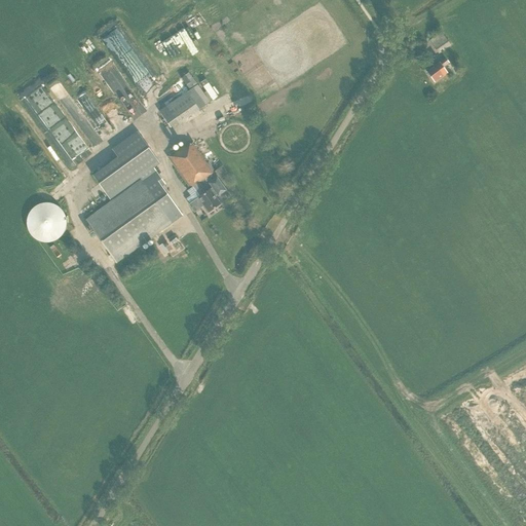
[(167,90),(122,32),(107,43),(140,86),(138,88),(146,98),(140,103),(144,109),(167,90)]
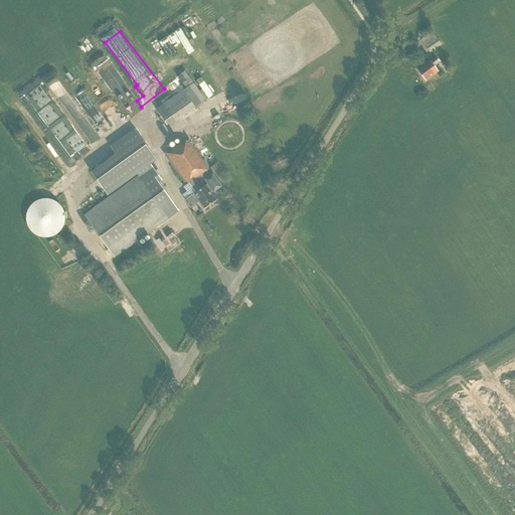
[(168,48),(174,44),(169,36),(163,40),(168,48)]
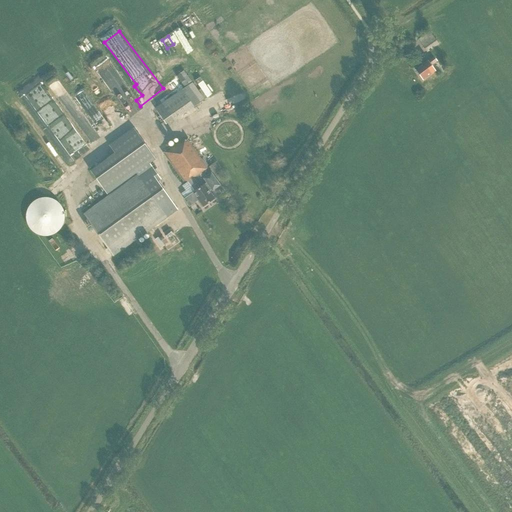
[(438,43),(435,38),(423,46),(427,51),(438,43)]
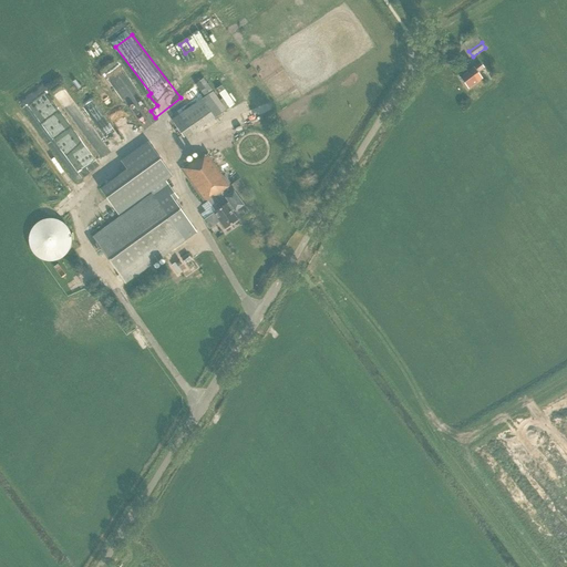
[(102,70),(130,104),(145,91),(117,57),(102,70)]
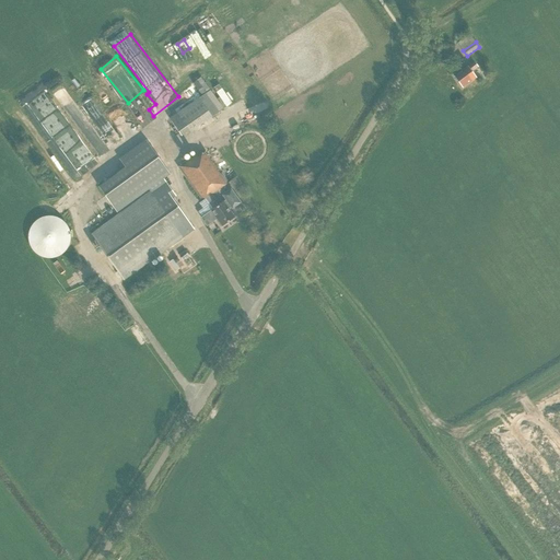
[(454,77),(462,88),(476,78),(471,71),(478,67),(475,62),(468,67),(468,66),(454,77)]
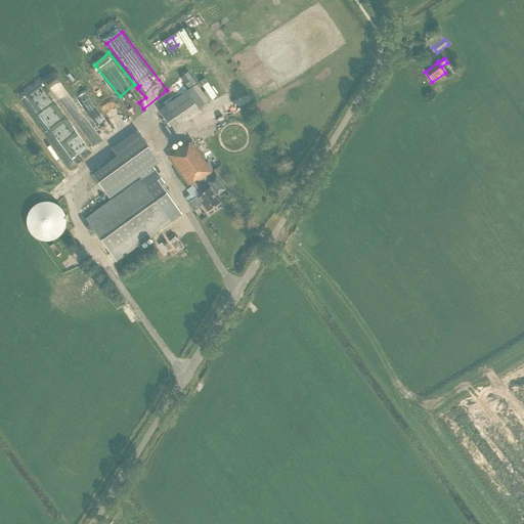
[(183,77),(173,83),(177,90),(187,84),(183,77)]
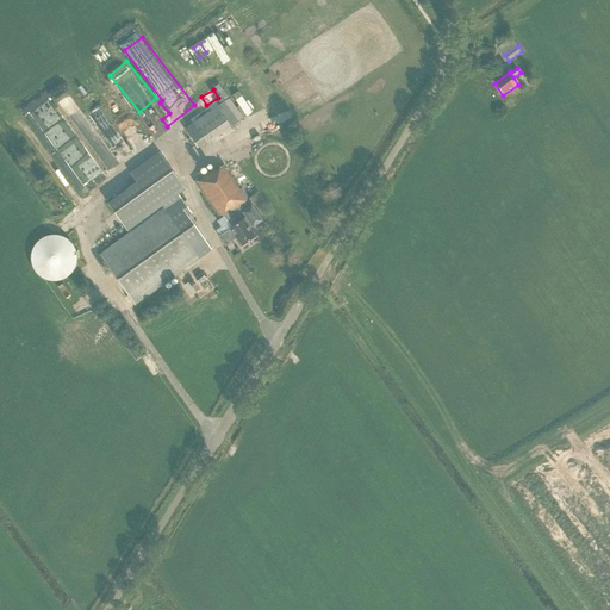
[(103,122),(124,101),(113,92),(92,112),(103,122)]
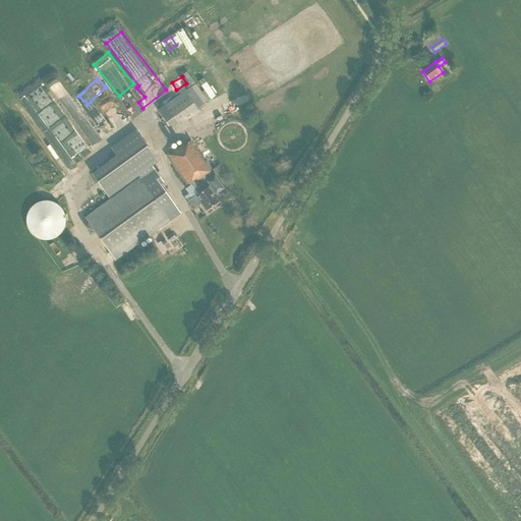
[(201,105),(189,88),(185,92),(184,91),(157,110),(169,126),(176,121),(177,123),(201,105)]
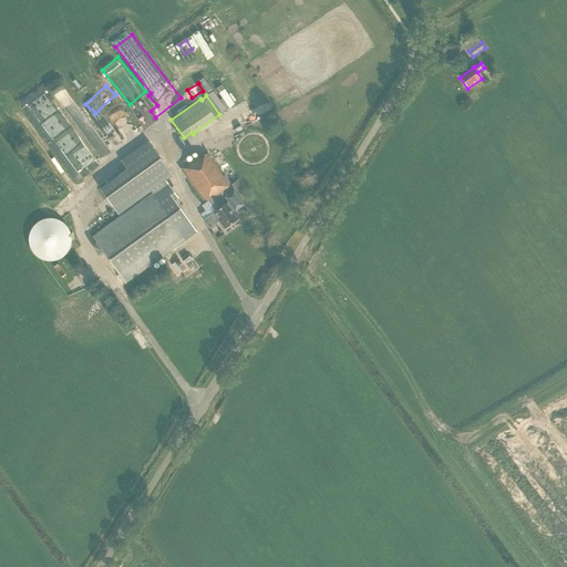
[(172,176),(147,142),(120,161),(126,169),(100,189),(117,215),(151,192),(152,194),(93,236),(126,282),(196,233),(174,202),(178,198),(165,181),(172,176)]
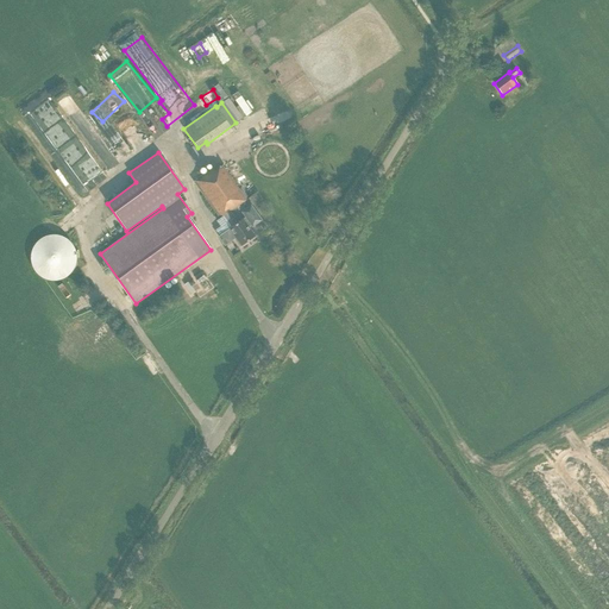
[(245,200),(223,165),(215,170),(213,168),(194,182),(219,218),(223,217),(218,220),(221,225),(215,230),(219,236),(231,228),(230,230),(240,245),(256,236),(249,226),(250,225),(252,227),(262,220),(251,205),(240,212),(245,218),(243,219),(239,214),(234,218),(230,211),(245,200)]
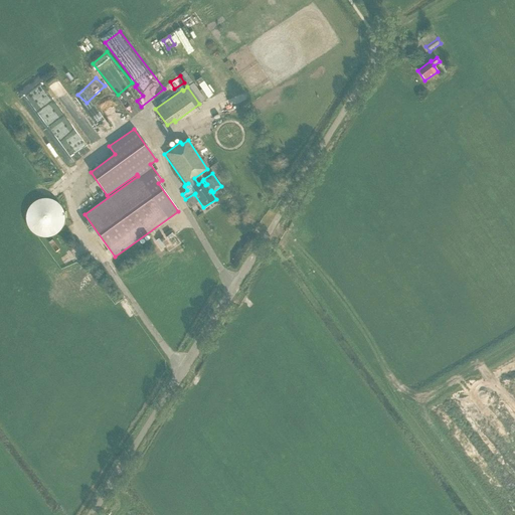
[(219,170),(225,165),(220,159),(213,164),(219,170)]
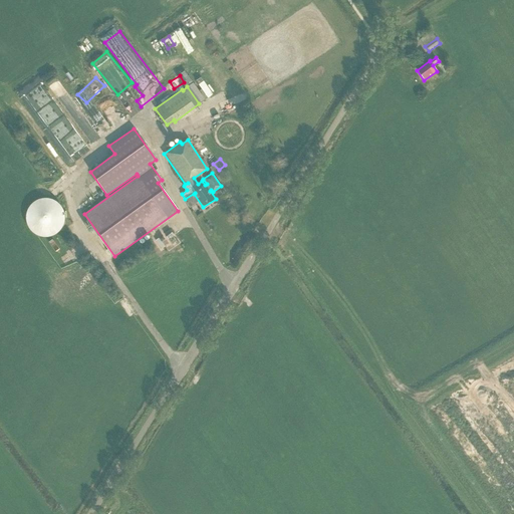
[(81,170),(75,177),(79,180),(85,173),(81,170)]
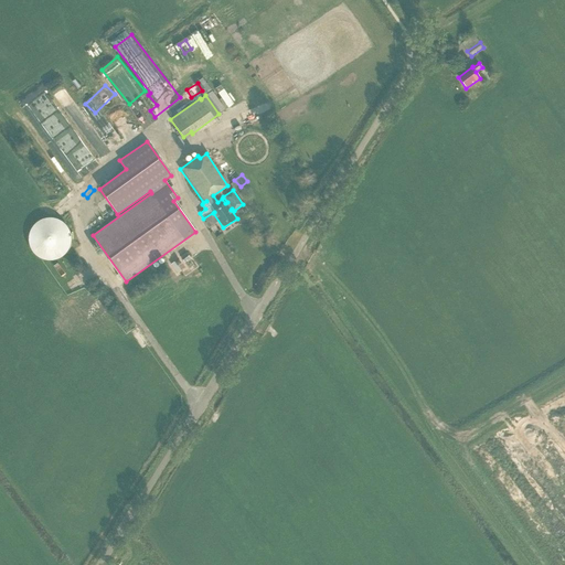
[(65,253),(68,248),(71,242),(71,236),(70,231),(66,225),(62,221),(56,219),(51,217),(44,219),(39,221),(34,224),(31,230),(29,235),(29,241),(30,247),(33,252),(38,256),(43,258),(49,259),(55,259),(61,256),(65,253)]
